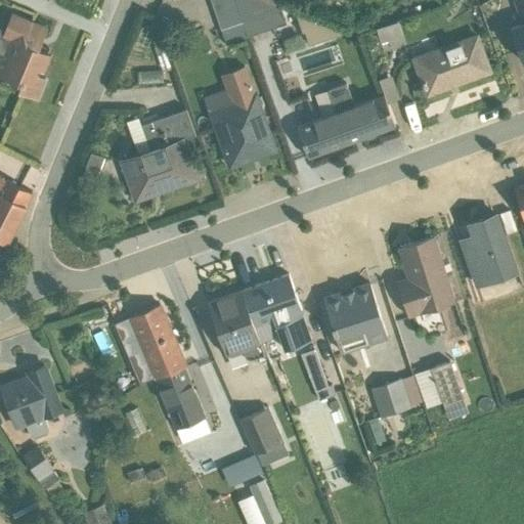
[(247,38),(232,0),(209,0),(225,46),(247,38)]
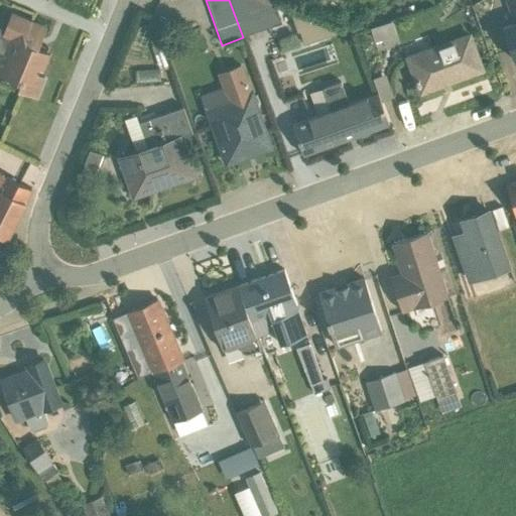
[(230,0),(243,37),(280,23),(276,11),(269,7),(271,0),(230,0)]
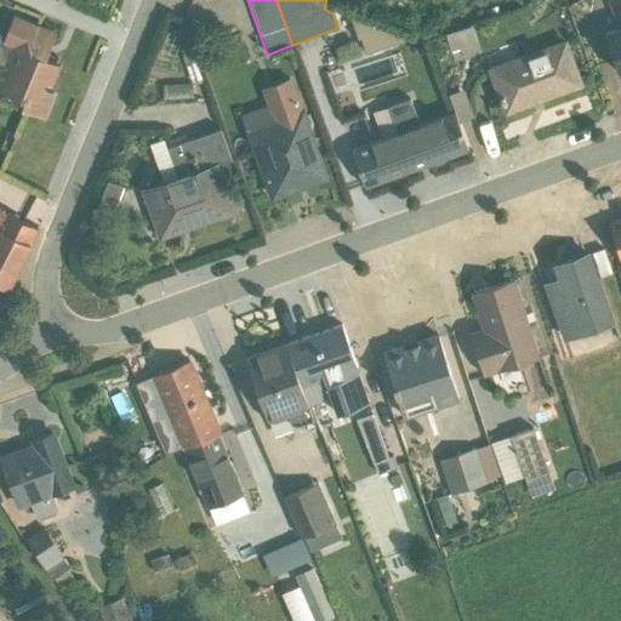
[(620,73),(620,0),(608,0),(607,1),(616,27),(603,32),(617,74),(619,74),(620,73)]
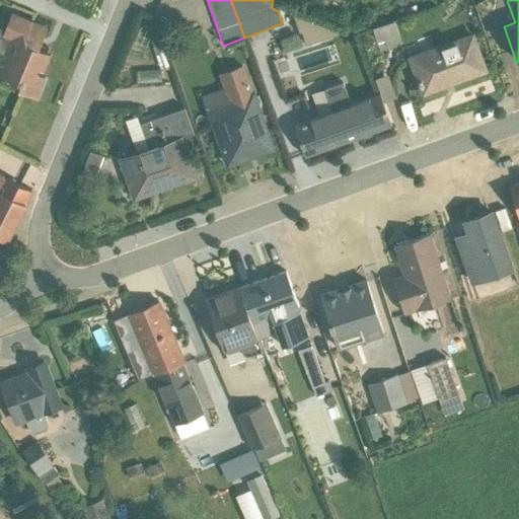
[(17,91),(35,98),(44,78),(38,75),(39,71),(42,72),(49,55),(38,50),(34,44),(42,26),(10,14),(3,30),(0,28),(0,55),(1,56),(0,58),(0,76),(19,84),(17,91)]
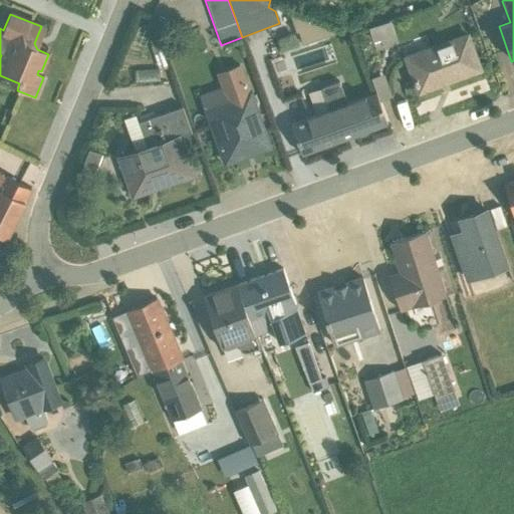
[(405,55),(418,92),(479,70),(465,33),(405,55)]
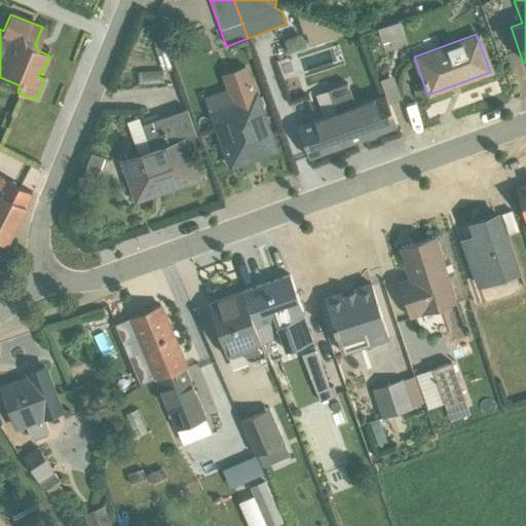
[(162,71),(171,68),(162,45),(154,48),(162,71)]
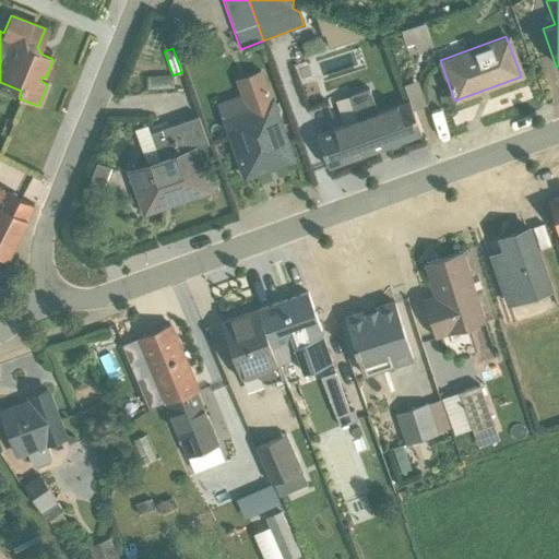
[(146,91),(173,88),(171,76),(145,78),(146,91)]
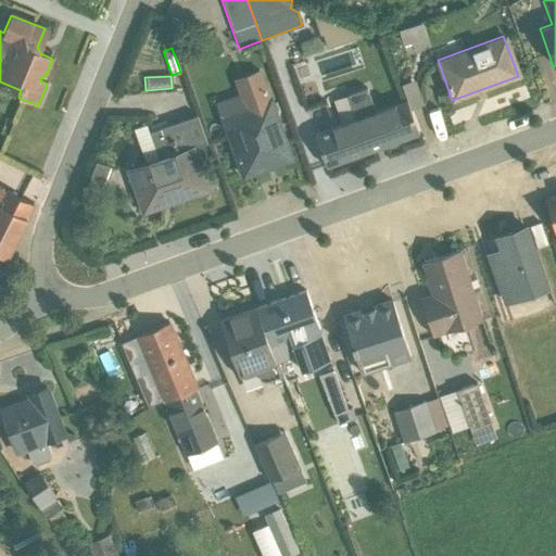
[(402,86),(411,110),(424,105),(414,80),(402,86)]
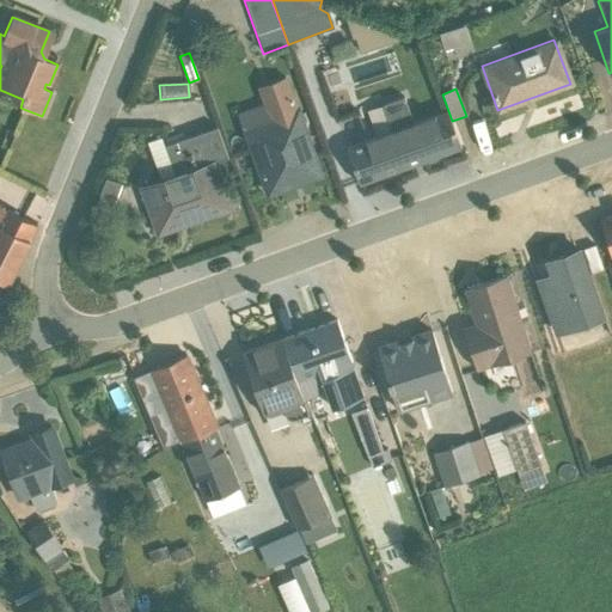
[(238,114),(267,195),(320,176),(291,95),(238,114)]
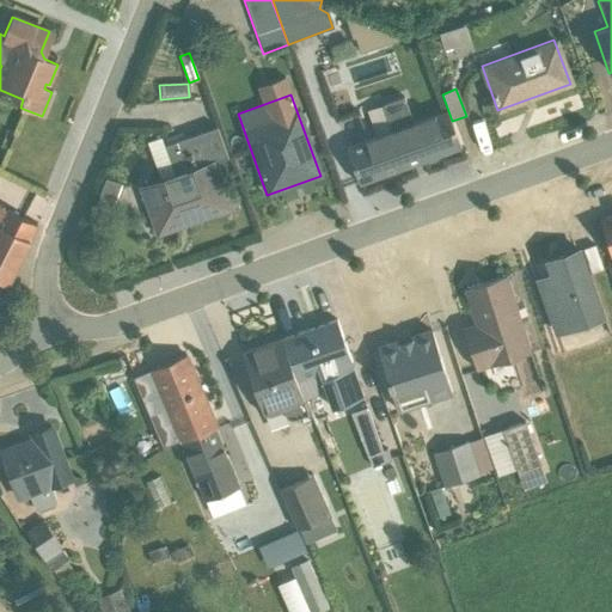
[(460,148),(460,147),(446,110),(412,123),(403,97),(381,105),(390,130),(344,147),(357,184),(460,148)]
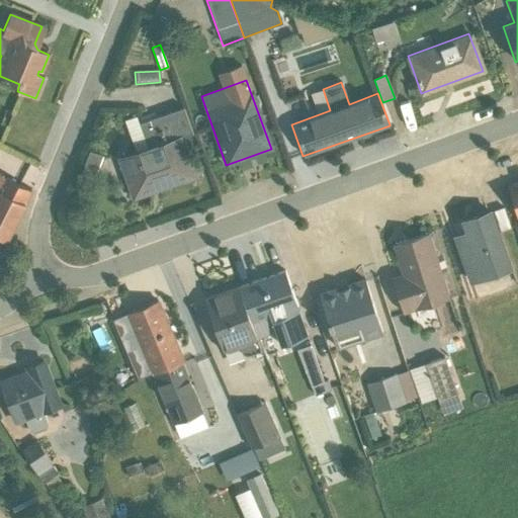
[(192,134),(183,108),(139,124),(136,116),(123,120),(136,155),(119,161),(131,198),(194,176),(181,139),(192,134)]
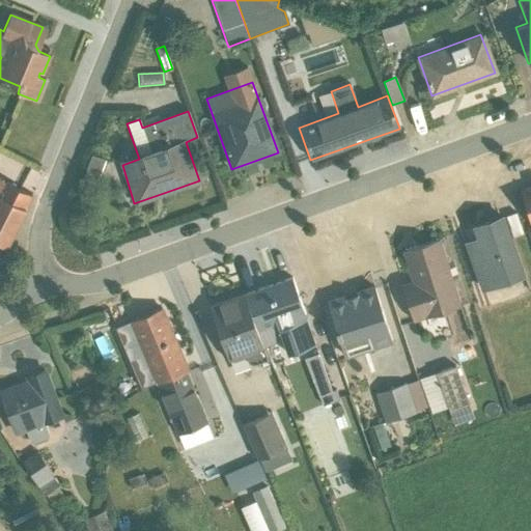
[(104,161),(91,156),(83,176),(95,182),(104,161)]
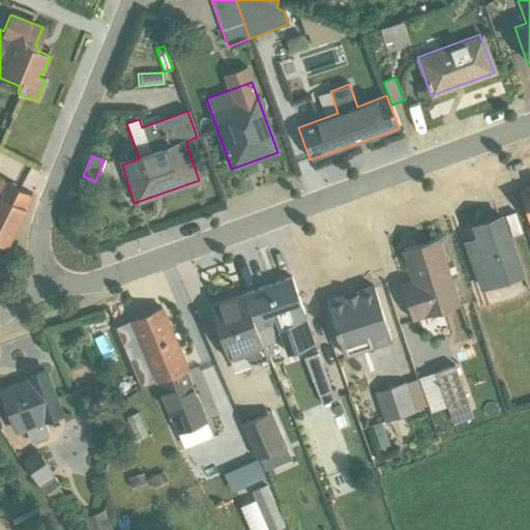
[(0,242),(5,246),(31,196),(0,179),(0,242)]
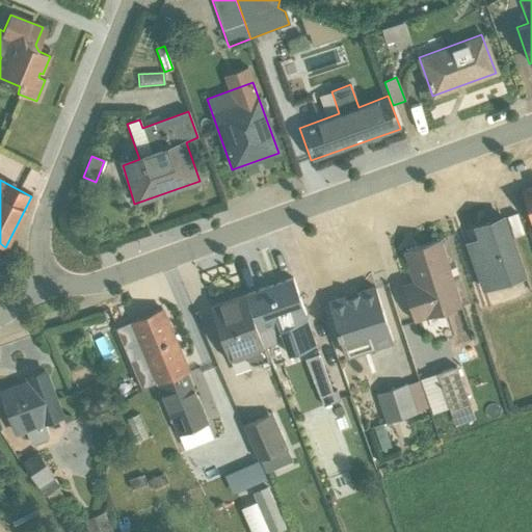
[(531,188),(522,191),(531,224),(531,188)]
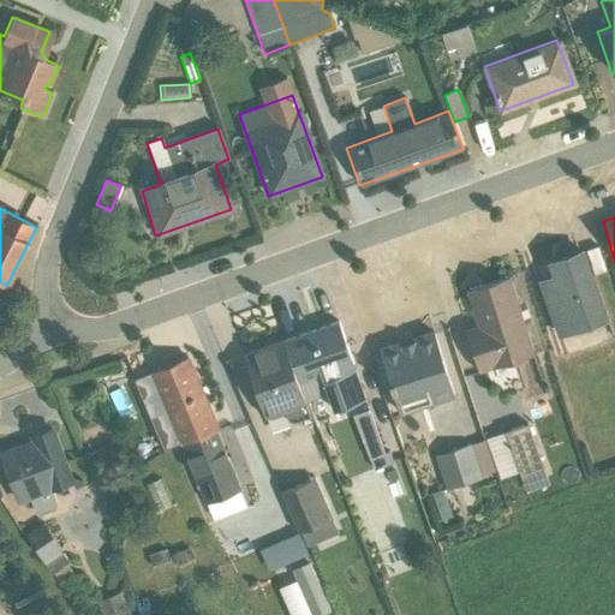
[(605,270),(597,246),(549,263),(554,278),(541,282),(560,336),(604,321),(589,275),(605,270)]
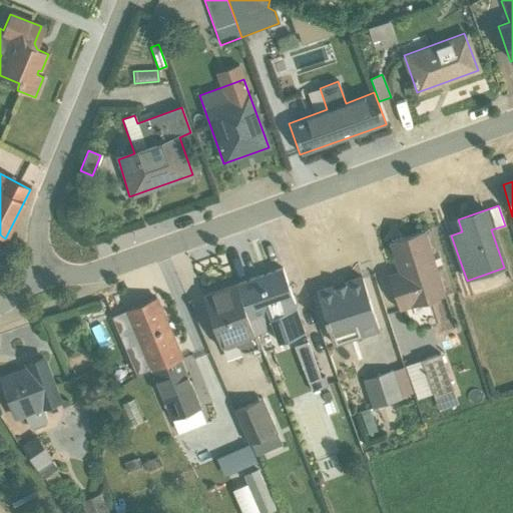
[(444,296),(424,231),(388,242),(397,272),(387,275),(399,312),(444,296)]
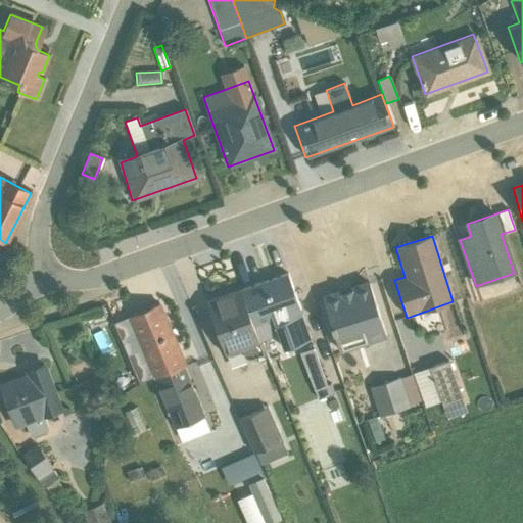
[(287,274),(240,290),(259,342),(277,336),(282,348),(310,339),(287,274)]
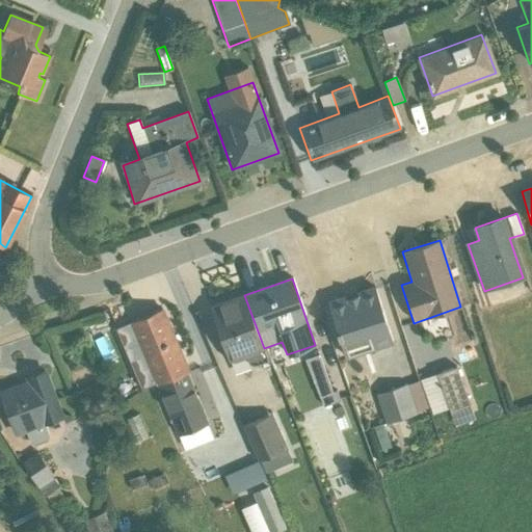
[(345,297),(327,303),(346,358),(393,344),(374,288),(356,294),(357,298),(347,301),(345,297)]
